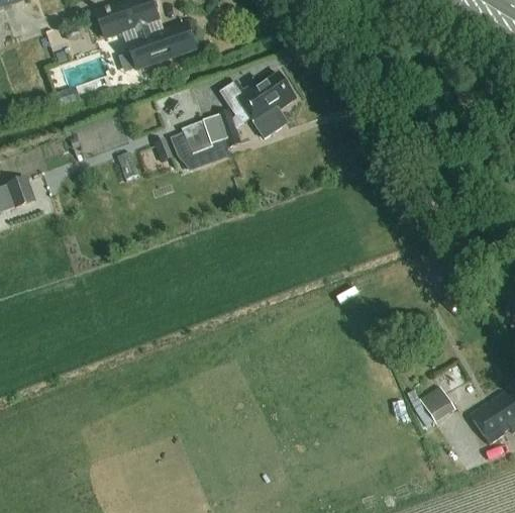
[(0,1),(2,1),(4,8),(26,0),(0,0),(0,1)]
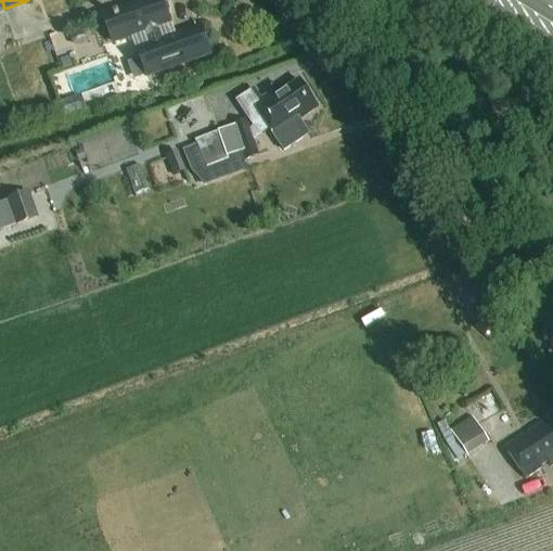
[(146,73),(209,50),(200,24),(163,38),(157,23),(168,18),(165,10),(169,9),(166,0),(163,2),(162,0),(138,0),(102,13),(112,39),(143,28),(149,42),(137,47),(146,73)]
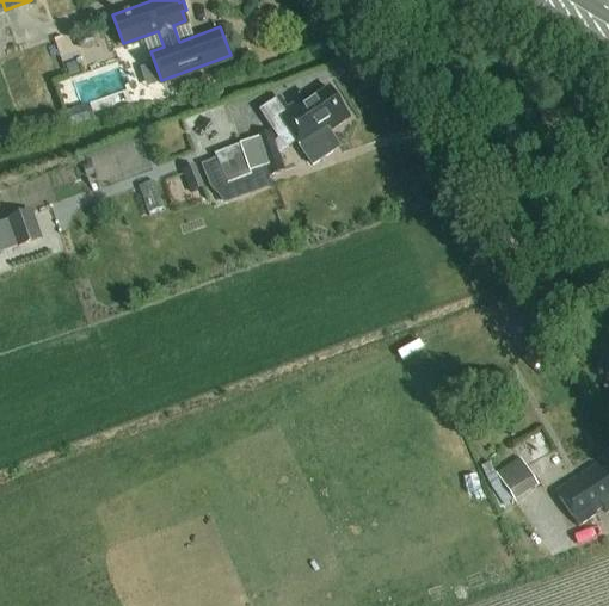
[(74,37),(78,47),(86,48),(94,45),(99,39),(97,30),(88,28),(80,31),(74,37)]
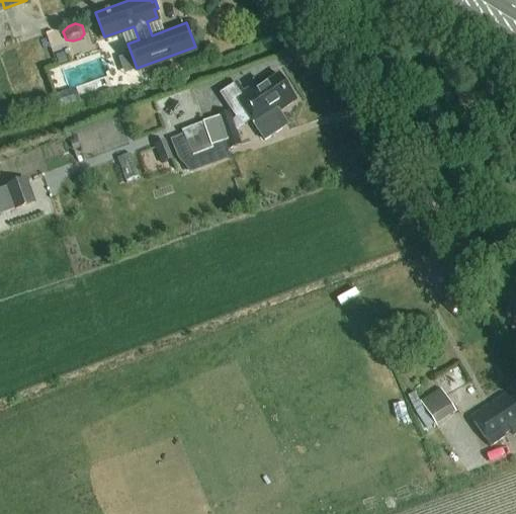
[(237,126),(250,117),(254,123),(295,97),(278,72),(257,85),(255,81),(242,90),(236,81),(221,91),(236,114),(231,117),(237,126)]
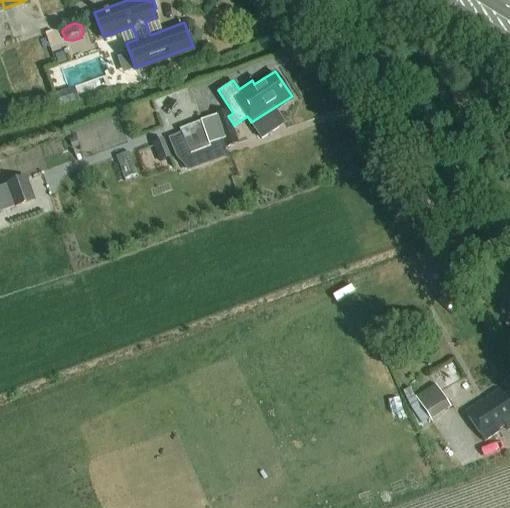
[(73,85),(54,92),(59,106),(79,99),(73,85)]
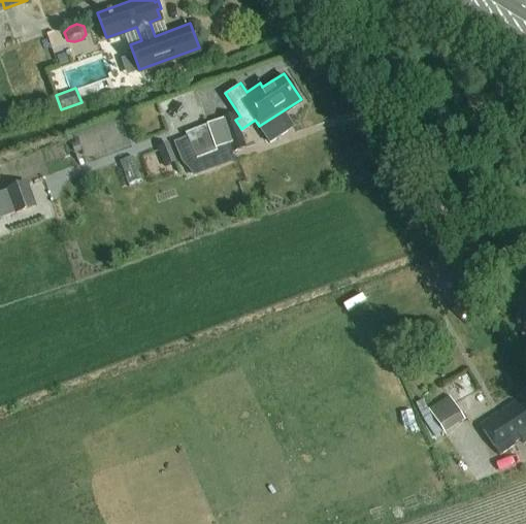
[(170,138),(181,163),(215,149),(214,146),(229,140),(232,150),(244,145),(232,110),(221,115),(222,116),(206,121),(184,131),(185,133),(170,138)]
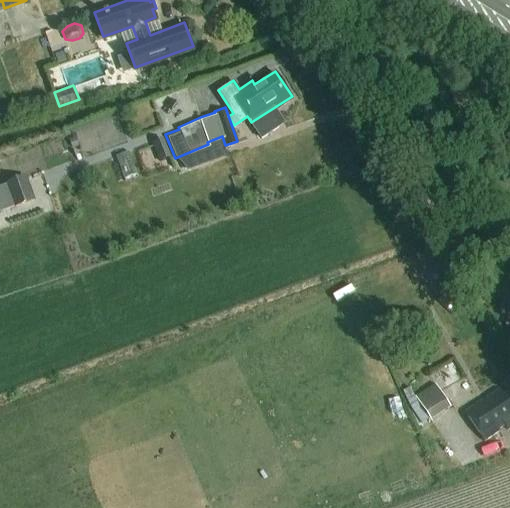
[(151,140),(158,160),(171,155),(163,136),(151,140)]
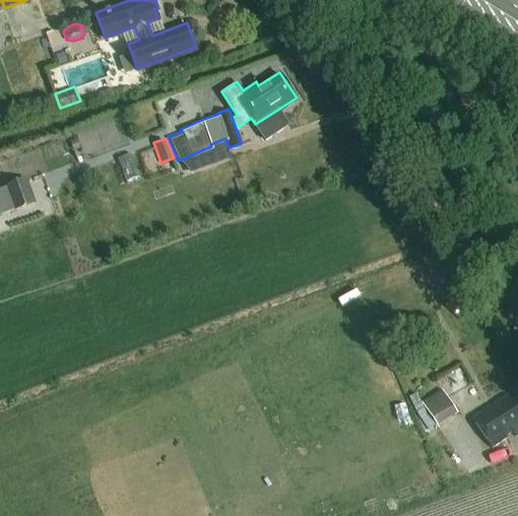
[(26,177),(0,184),(0,211),(35,201),(26,177)]
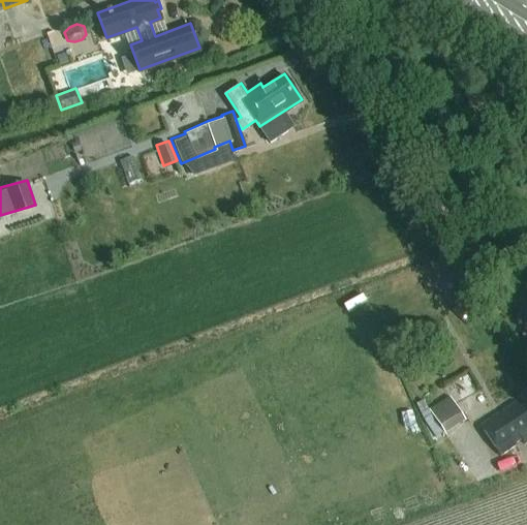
[(465,418),(448,394),(428,408),(445,432),(465,418)]
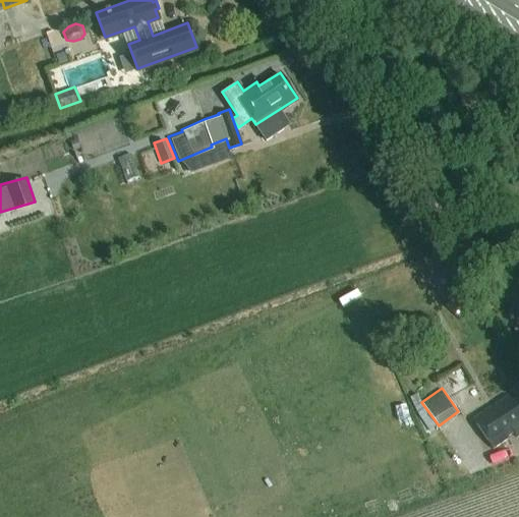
[(516,435),(518,432),(518,397),(518,395),(512,399),(508,393),(472,417),(492,446),(514,431),(516,435)]
